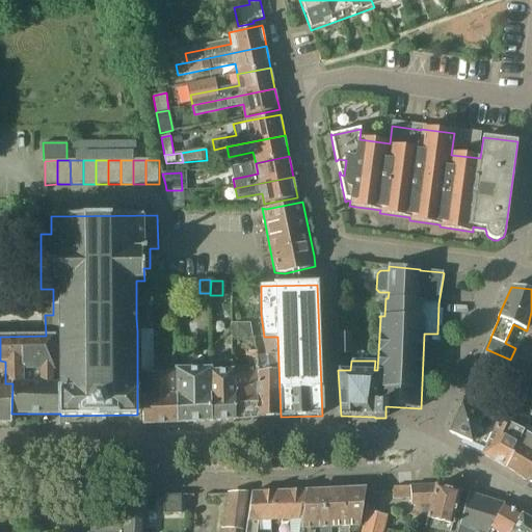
[(526,330),(523,340),(531,341),(531,312),(527,330),(526,330)]
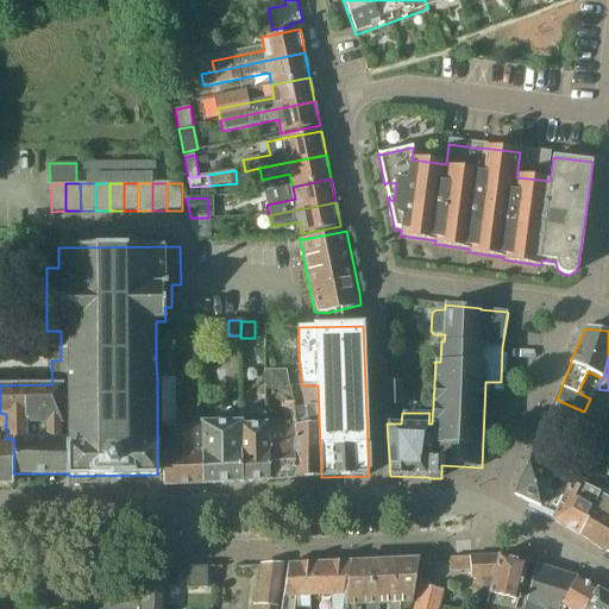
[(168,364),(156,364),(157,380),(162,380),(168,378),(168,364)]
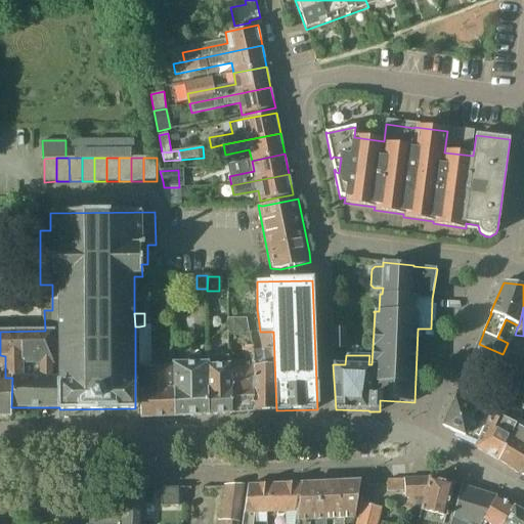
[(234,319),(234,333),(249,333),(246,319),(234,319)]
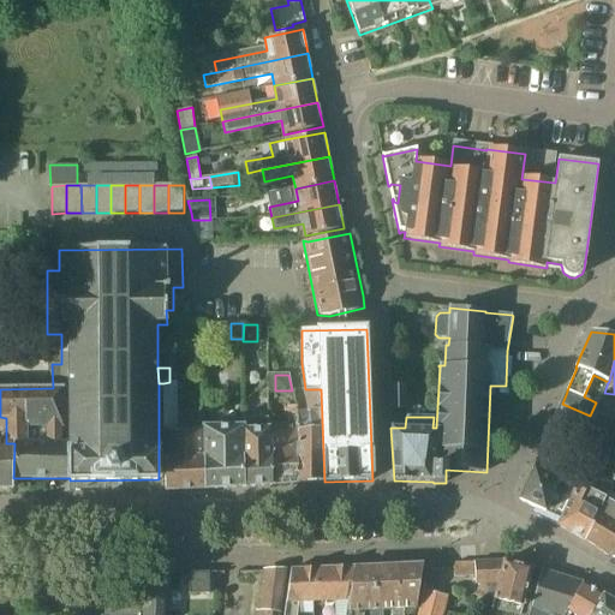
[(389,378),(390,410),(406,410),(406,378),(389,378)]
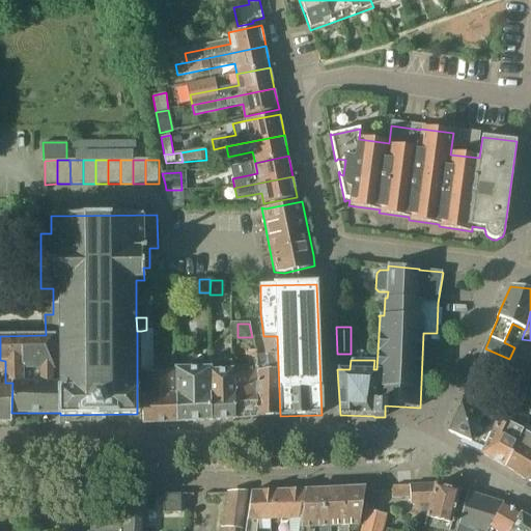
[(141,331),(143,423),(178,422),(178,371),(160,371),(155,372),(154,330),(146,330),(141,331)]
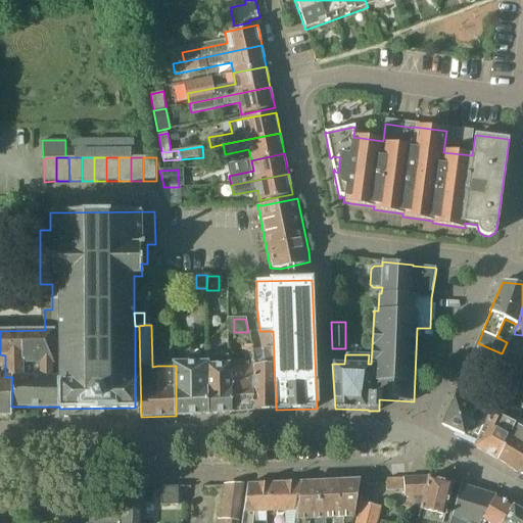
[(253,355),(253,361),(255,399),(252,401),(252,405),(254,405),(254,412),(276,411),(276,410),(273,331),(259,331),(258,332),(263,349),(264,349),(264,351),(253,352),(253,355)]
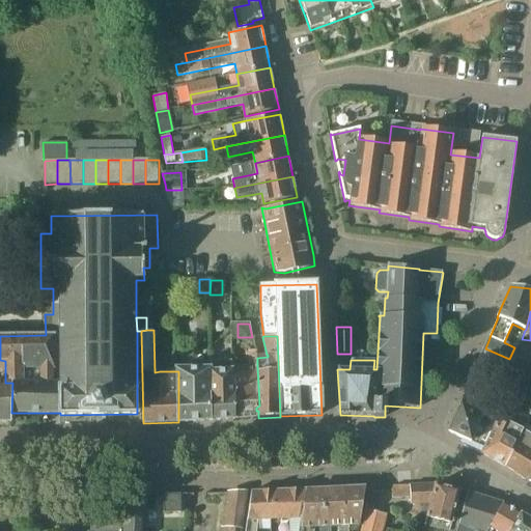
[(257,361),(257,358),(257,355),(256,351),(249,351),(250,361),(257,361)]
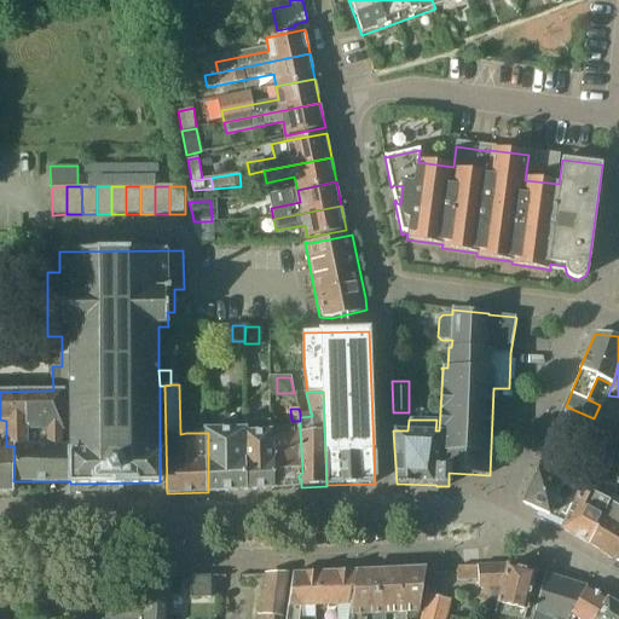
[(557,424),(586,438),(591,424),(563,411),(557,424)]
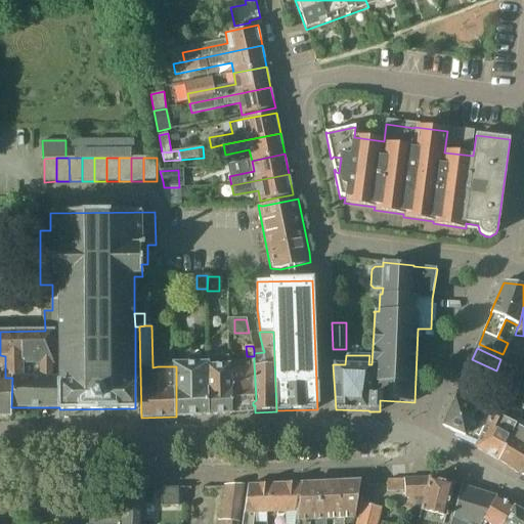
[(523,363),(523,358),(510,353),(509,359),(523,363)]
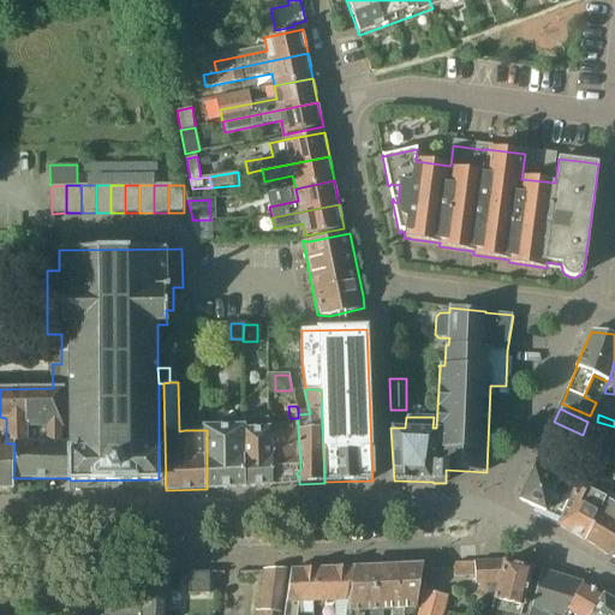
[(0,488),(13,489),(13,478),(15,443),(6,443),(6,418),(0,417),(0,488)]
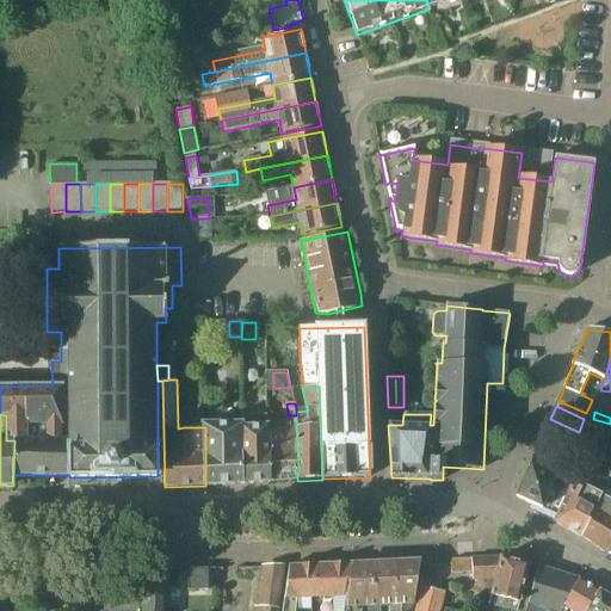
[(285,427),(269,429),(271,482),(297,481),(297,473),(295,473),(295,469),(298,467),(296,421),(285,421),(285,427)]
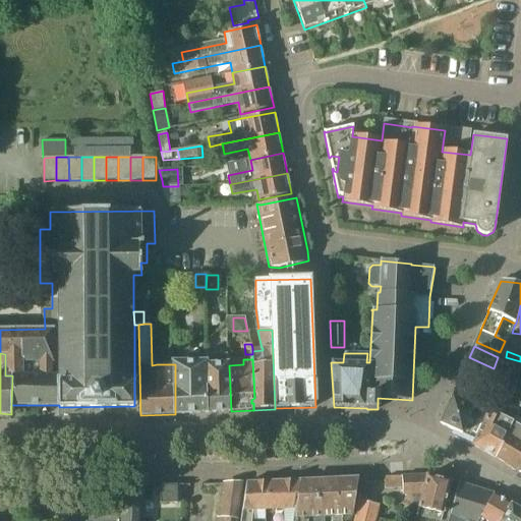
[(175,362),(175,364),(175,414),(208,412),(208,362),(175,362)]
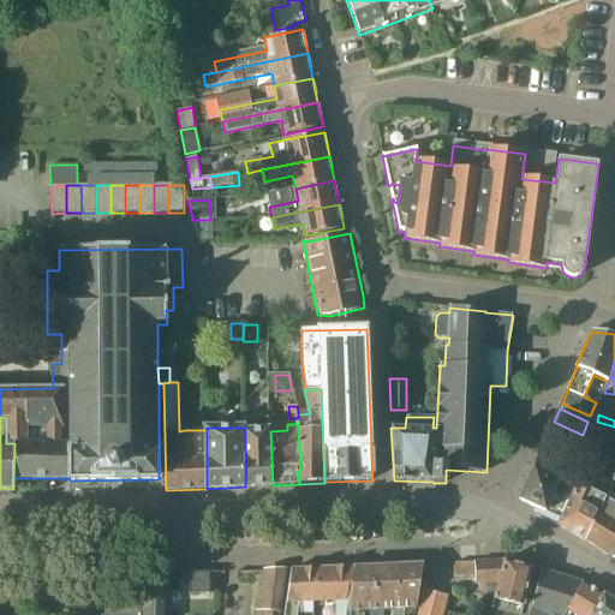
[(245,487),(273,485),(270,431),(270,429),(252,430),(251,428),(245,428),(245,487)]
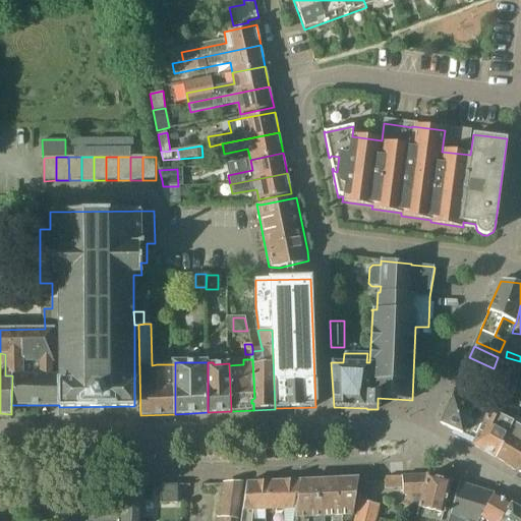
[(484,405),(468,443),(472,445),(496,458),(497,458),(513,422),(520,404),(520,398),(516,396),(506,418),(490,410),(491,408),(484,405)]
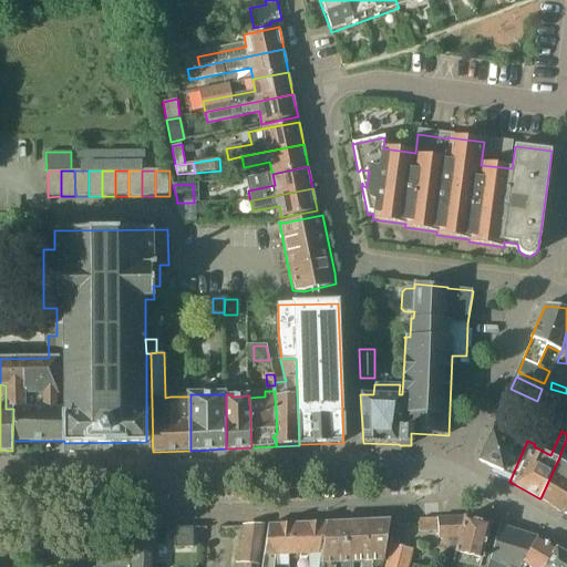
[(492,432),(478,462),(493,468),(491,474),(509,482),(527,441),(513,434),(511,440),(492,432)]
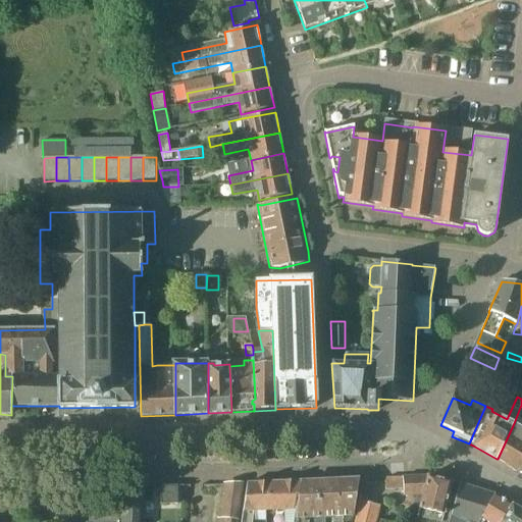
[(514,423),(498,459),(519,472),(521,466),(521,427),(514,423)]
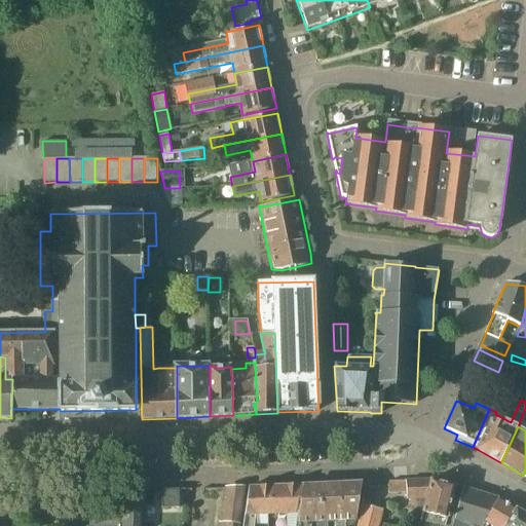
[(430,480),(430,481),(425,499),(420,521),(442,525),(445,525),(455,486),(430,480)]
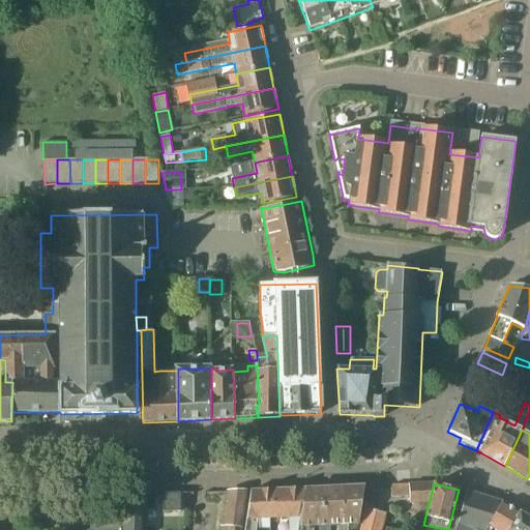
[(392,486),(391,489),(391,497),(410,497),(410,484),(392,486)]
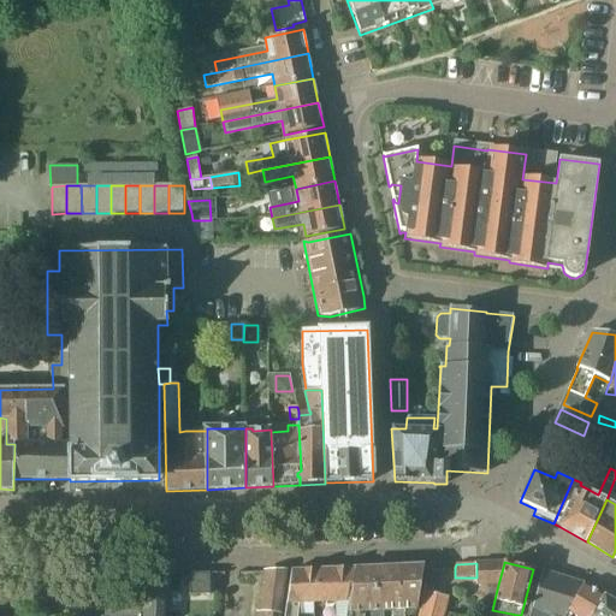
[(477,584),(498,585),(504,563),(477,563),(477,578),(477,584)]
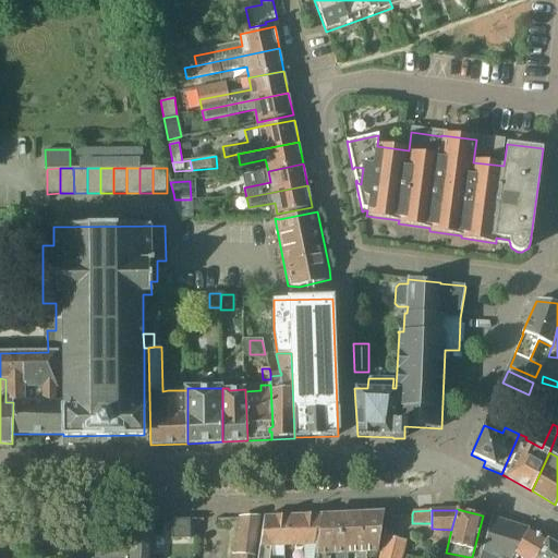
[(380,513),(378,512),(373,512),(372,512),(370,514),(363,516),(363,534),(360,534),(361,553),(355,553),(355,557),(365,557),(366,553),(377,552),(384,513),(380,513)]
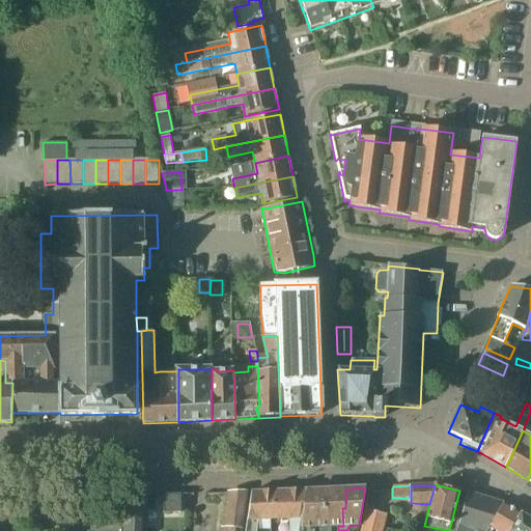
[(345,508),(345,491),(342,491),(340,488),(334,488),(331,491),(325,492),(327,524),(322,527),(320,527),(320,530),(330,530),(330,527),(338,526),(343,526),(342,508),(345,508)]
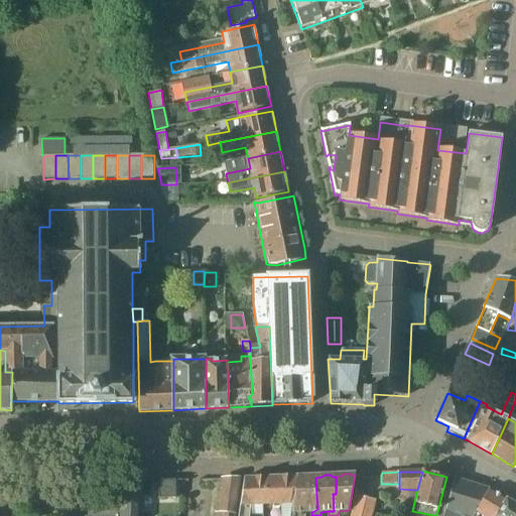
[(268,478),(264,506),(293,504),(299,478),(297,477),(296,476),(268,478)]
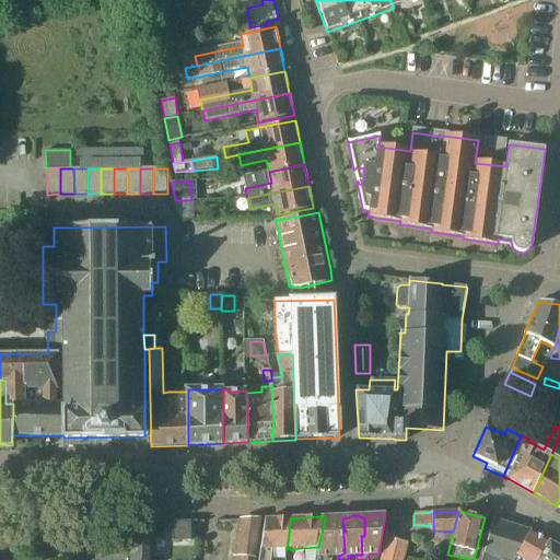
[(341,518),(340,516),(339,516),(333,516),(330,518),(325,518),(318,547),(317,557),(316,559),(326,559),(326,557),(338,556),(339,556),(345,552),(342,518),(341,518)]
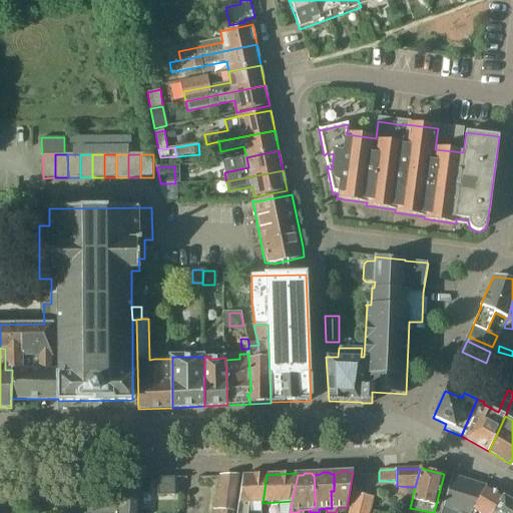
[(263,503),(267,475),(242,476),(237,512),(248,512),(249,503),(263,503)]
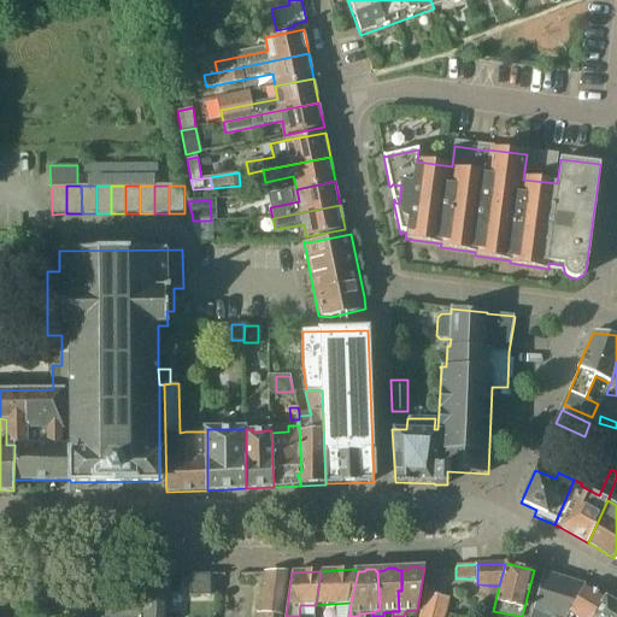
[(281,616),(287,573),(264,574),(260,613),(281,616)]
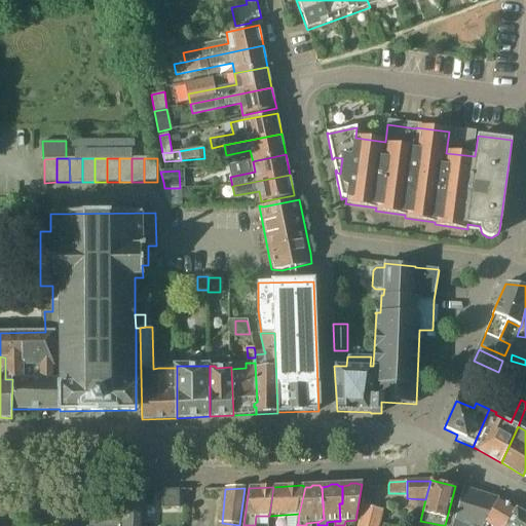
[(484,522),(498,498),(462,488),(454,519),(468,525),(483,525),(485,523),(484,522)]
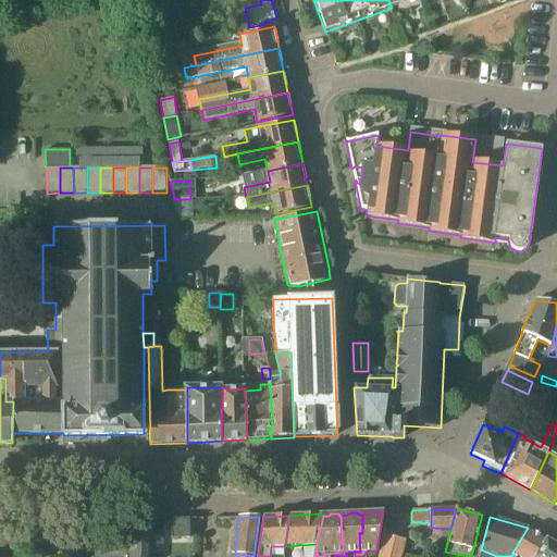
[(132,520),(132,524),(130,556),(151,556),(155,519),(132,520)]
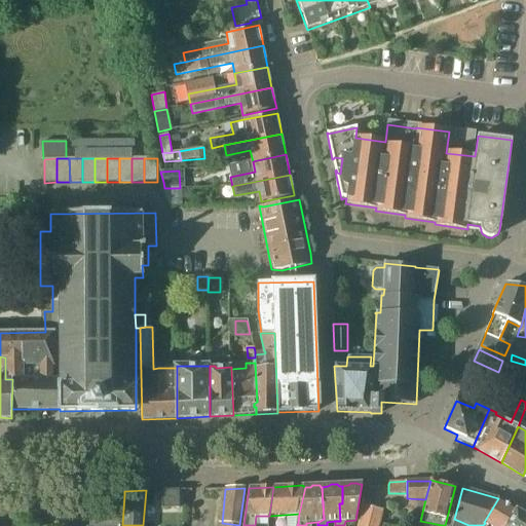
[(179,490),(161,490),(162,509),(180,508),(179,490)]
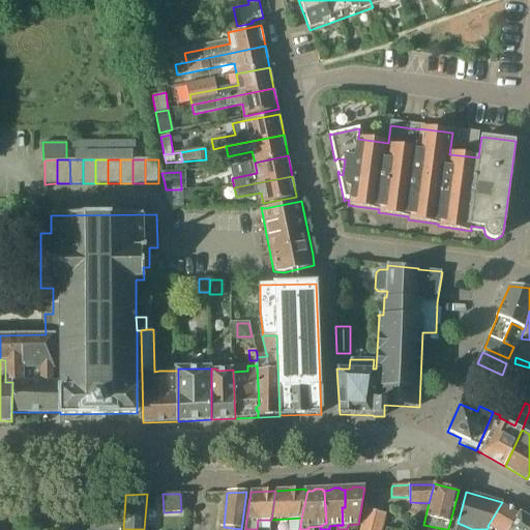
[(495,529),(508,529),(520,512),(503,503),(502,502),(488,526),(489,527),(495,529)]
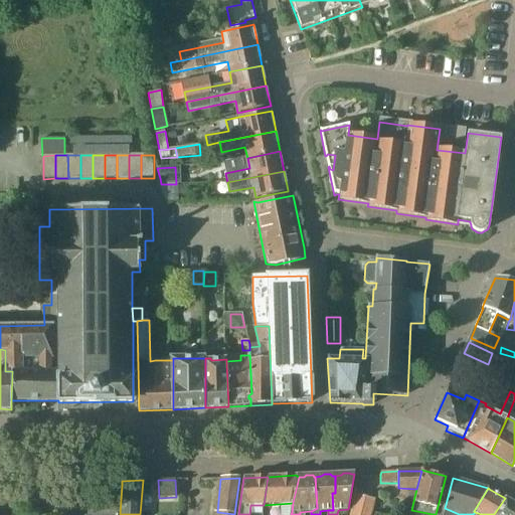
[(0,514),(5,514),(5,510),(9,510),(9,489),(0,489),(0,514)]
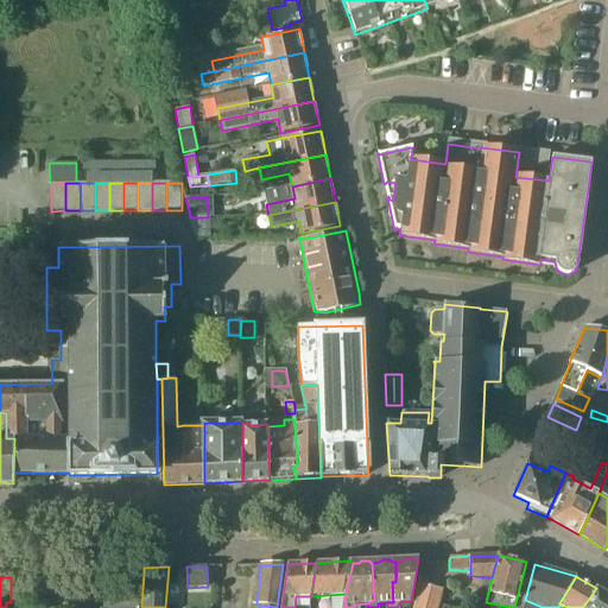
[(437,607),(442,589),(419,584),(413,607),(437,607)]
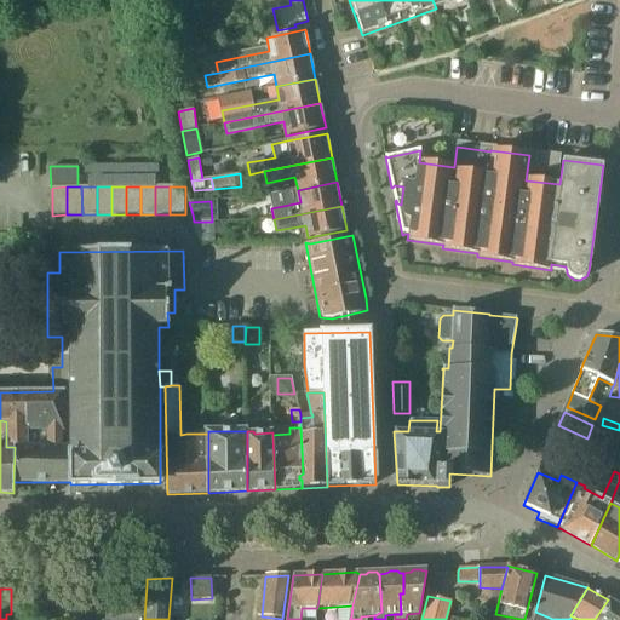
[(595,619),(619,619),(619,606),(608,600),(595,619)]
